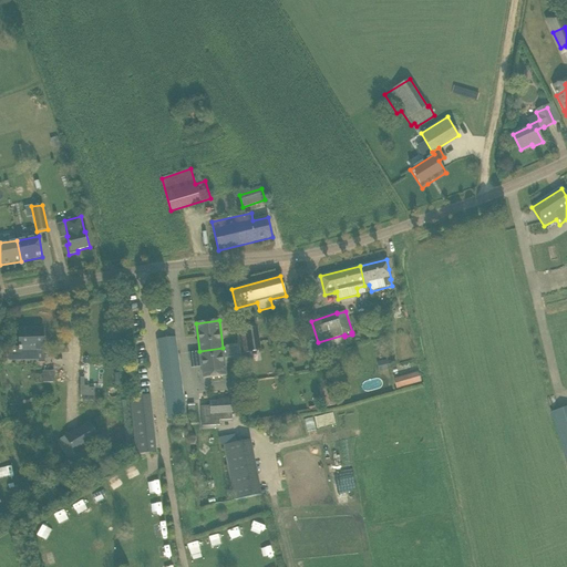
[(257,328),(239,330),(244,353),(261,351),(257,328)]
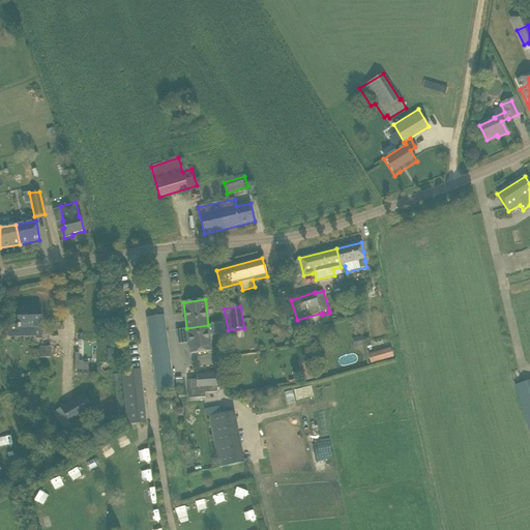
[(18,307),(19,331),(40,331),(40,307),(18,307)]
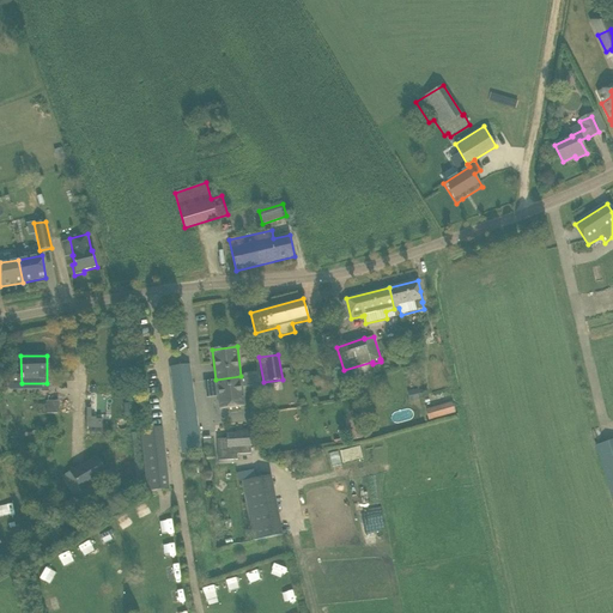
[(182,454),(201,451),(189,366),(170,369),(182,454)]
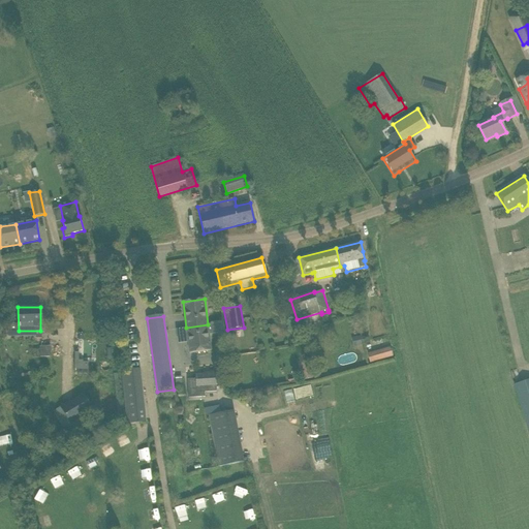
[(208,324),(186,328),(189,352),(211,350),(208,324)]
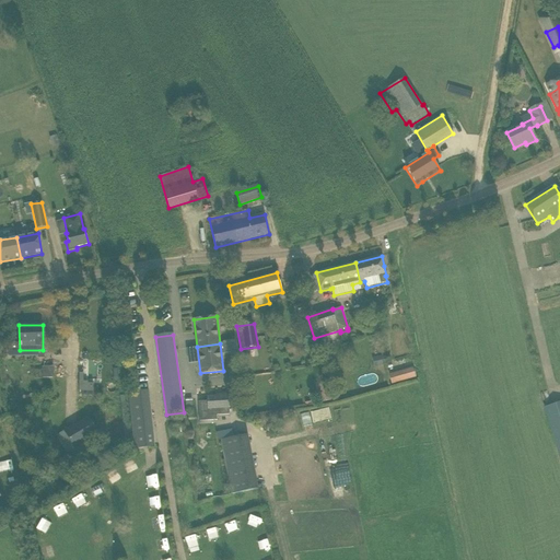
[(54,376),(53,365),(42,365),(42,377),(54,376)]
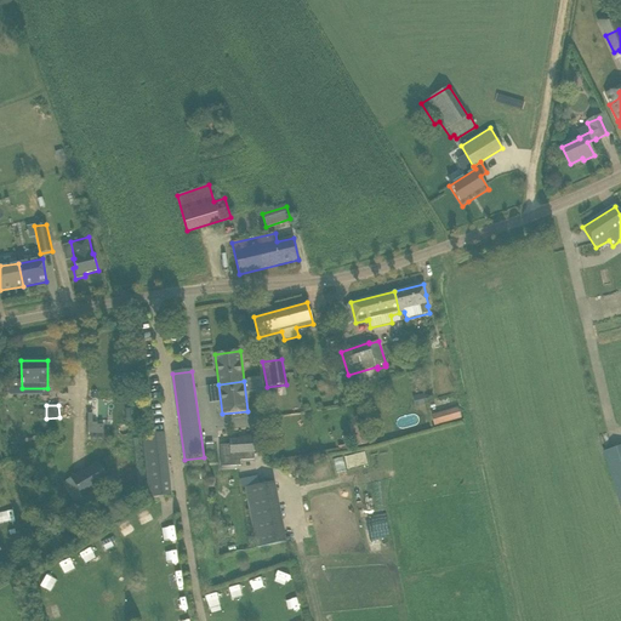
[(460,417),(457,409),(433,416),(436,425),(460,417)]
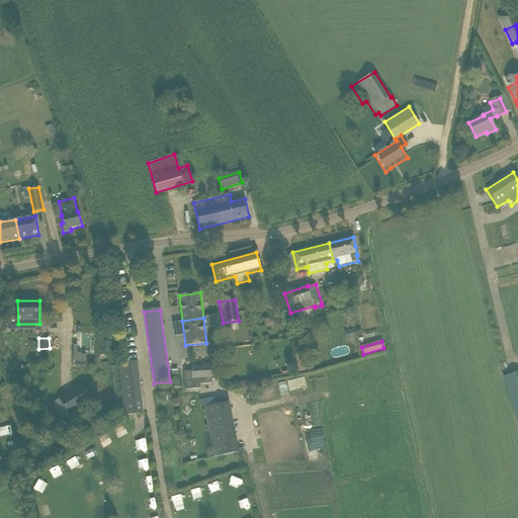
[(118,363),(124,415),(134,414),(133,403),(139,402),(138,393),(139,392),(136,361),(118,363)]
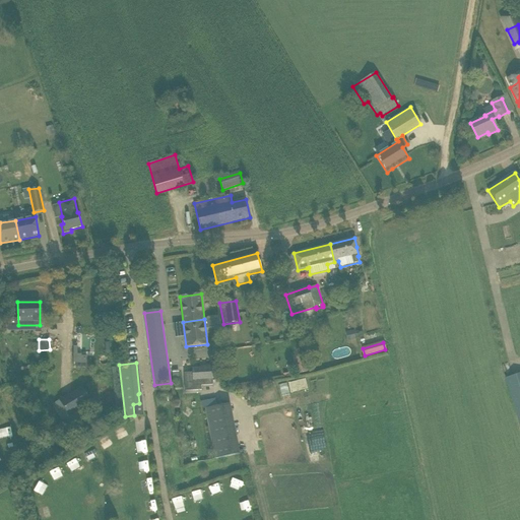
[(193,369),(193,373),(184,374),(186,391),(202,390),(201,386),(212,385),(211,366),(203,367),(203,369),(193,369)]
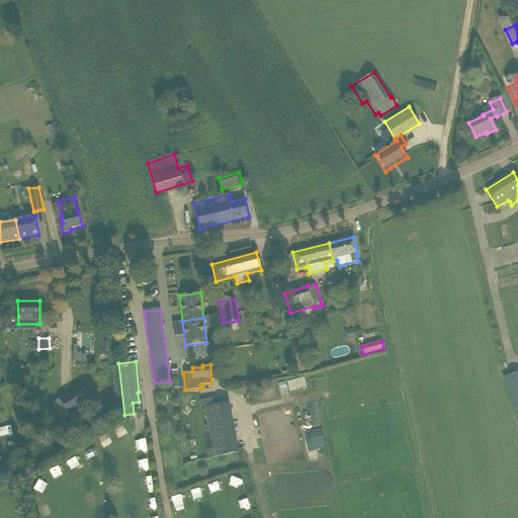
[(517,424),(517,371),(503,377),(517,424)]
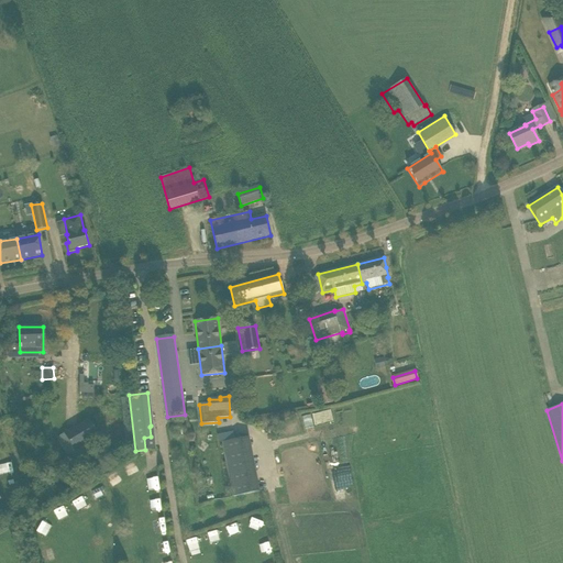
[(313,423),(332,422),(331,410),(312,412),(313,423)]
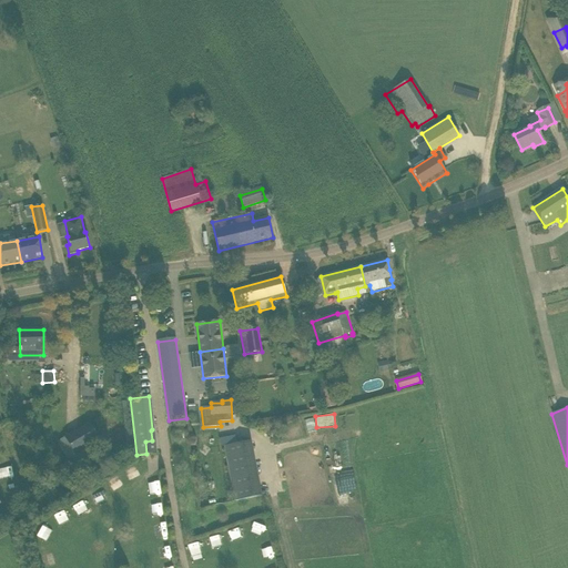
[(91,426),(67,440),(77,456),(100,442),(91,426)]
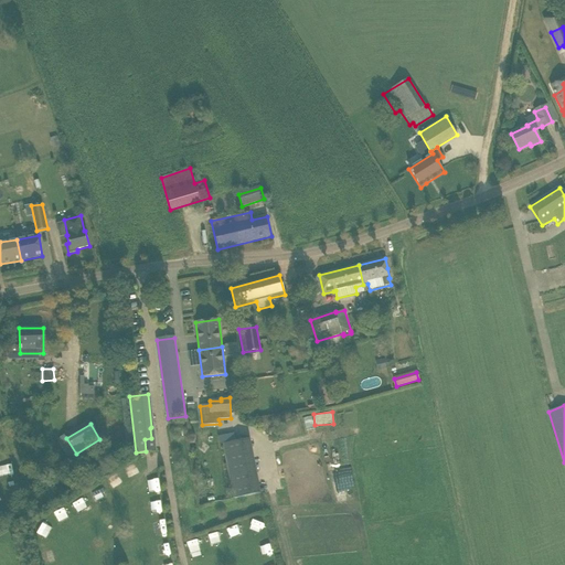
[(234,433),(226,435),(228,443),(235,441),(234,433)]
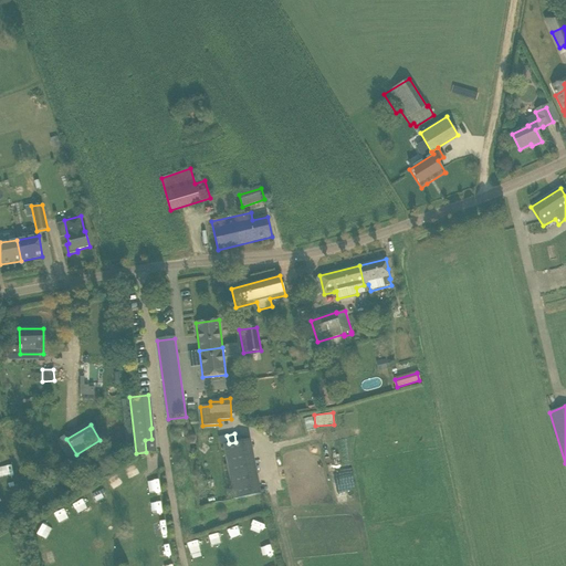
[(261,494),(250,440),(236,442),(229,443),(223,444),(234,500),(261,494)]
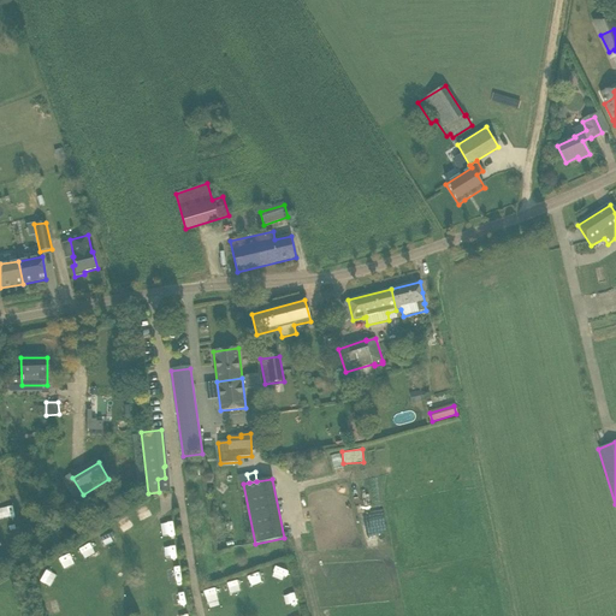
[(385,509),(362,513),(366,546),(389,544),(385,509)]
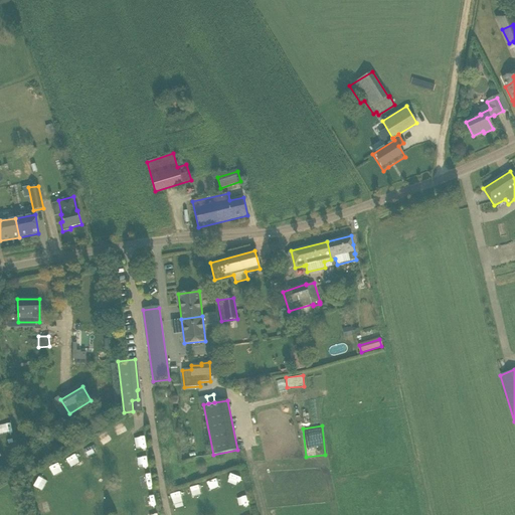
[(143,486),(152,485),(150,476),(141,477),(143,486)]
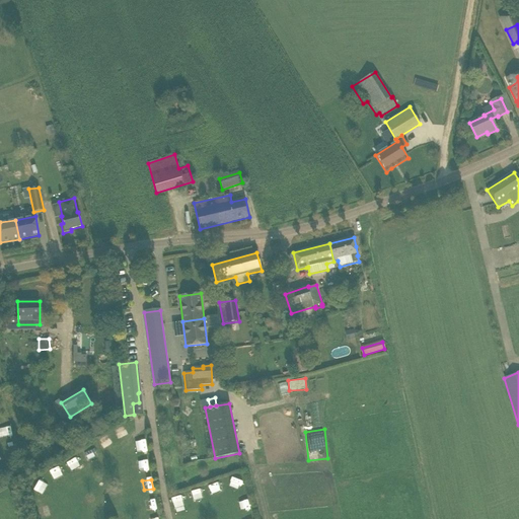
[(34,489),(43,492),(46,485),(36,482),(34,489)]
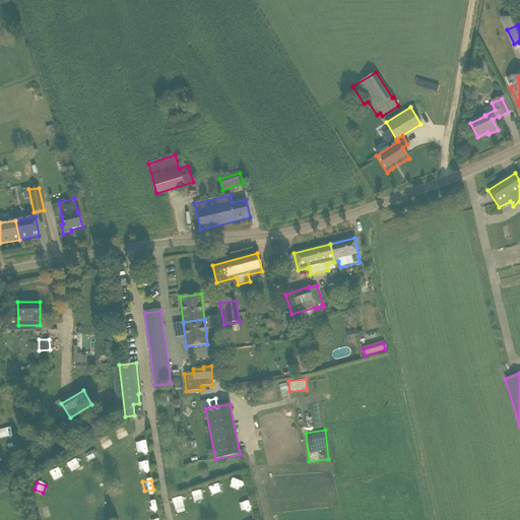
[(249,501),(239,503),(241,512),(250,511),(249,501)]
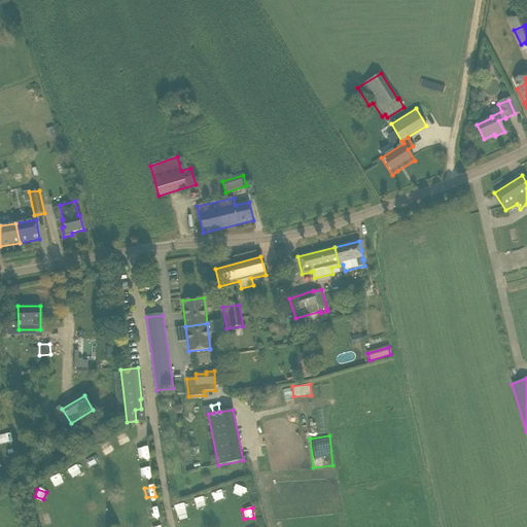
[(41,526),(50,524),(48,514),(39,517),(41,526)]
